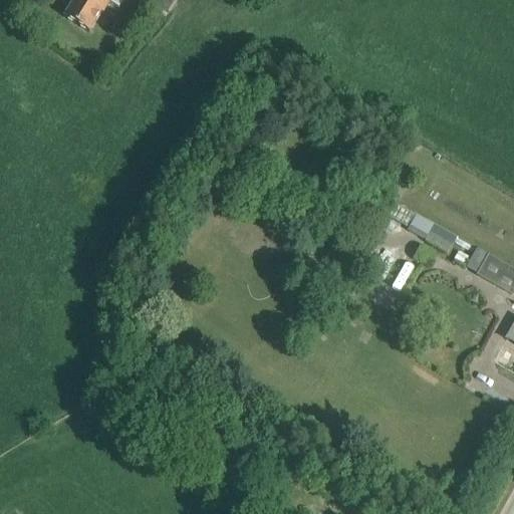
[(64,18),(89,33),(102,13),(103,14),(110,3),(118,8),(122,0),(74,0),(75,0),(64,18)]
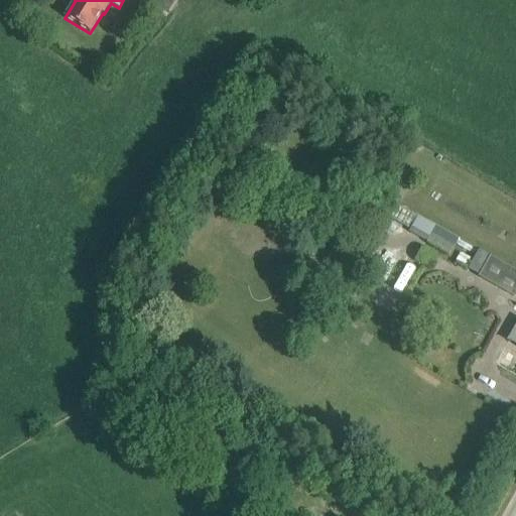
[(435,227),(418,217),(410,230),(409,232),(426,242),(448,256),(459,240),(435,227)]
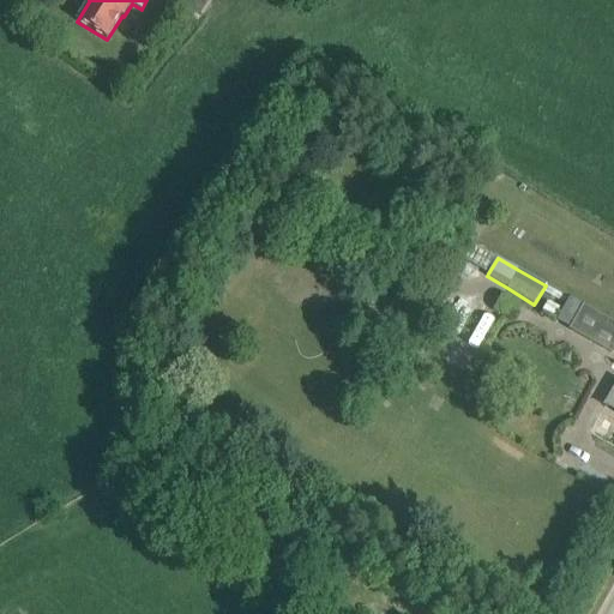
[(439,314),(423,287),(402,300),(419,326),(439,314)]
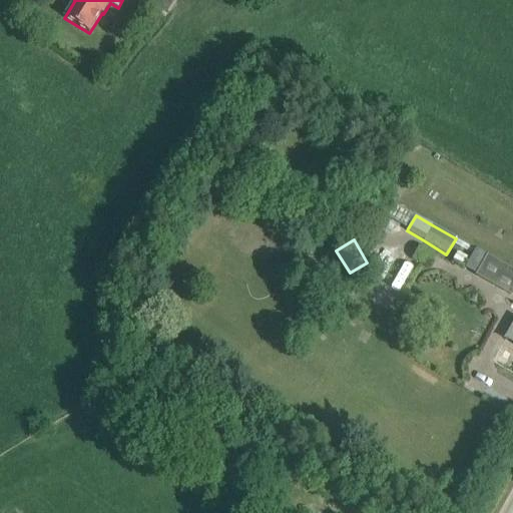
[(512,294),(512,271),(505,266),(493,286),(511,297),(512,294)]
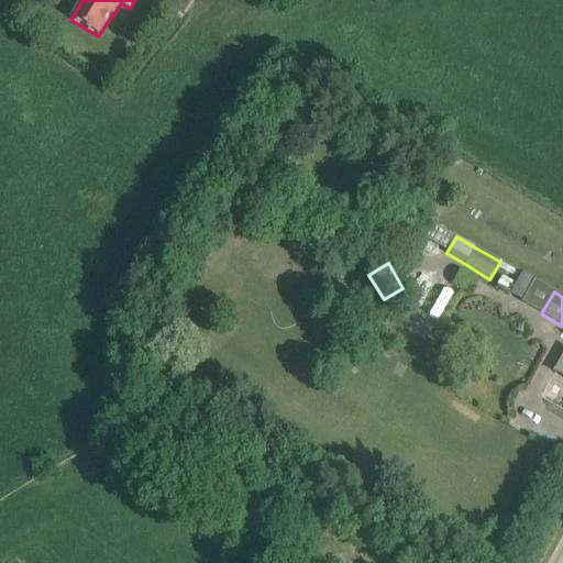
[(562,377),(559,376),(545,400),(562,409),(562,377)]
